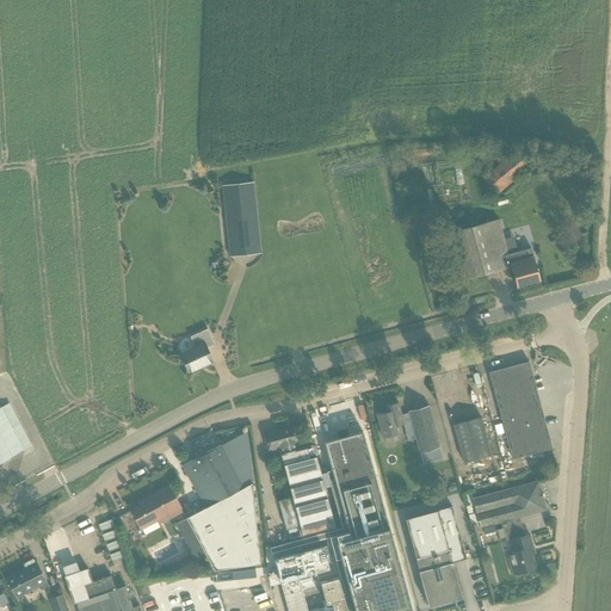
[(520,147),(482,178),(497,195),(535,164),(520,147)]
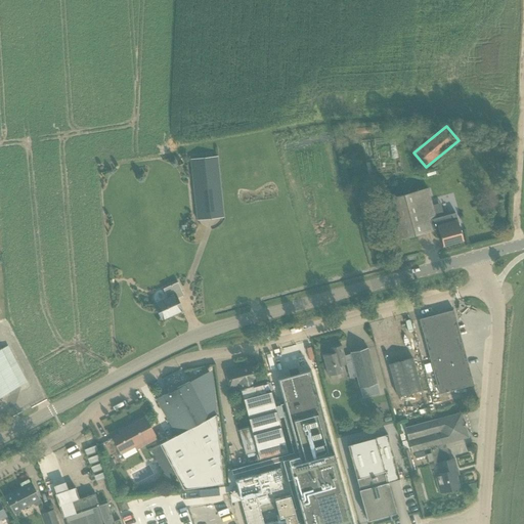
[(189,159),(195,221),(224,218),(218,156),(189,159)]
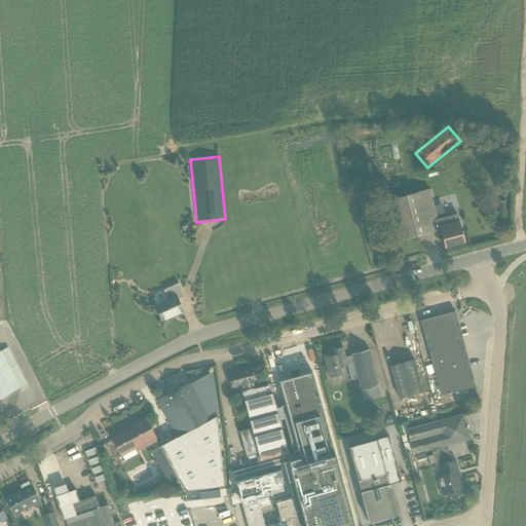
[(429,189),(378,202),(388,242),(440,230),(445,247),(464,241),(456,214),(445,217),(437,219),(434,205),(429,189)]
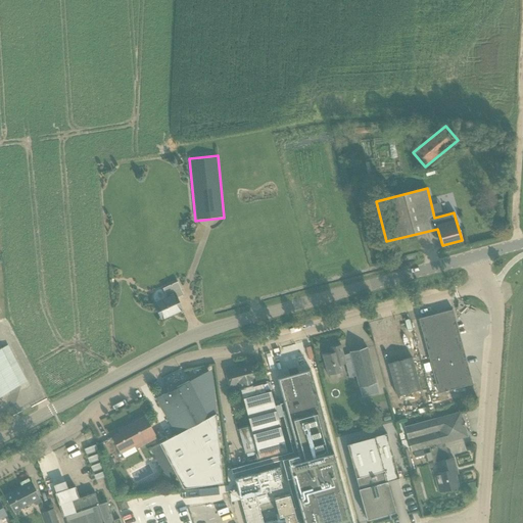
[(439,202),(431,204),(434,218),(442,216),(439,202)]
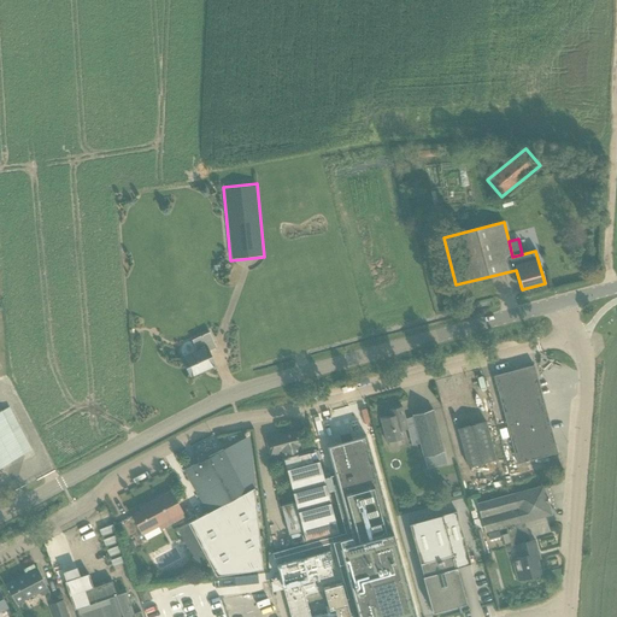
[(209,275),(218,270),(213,259),(203,264),(209,275)]
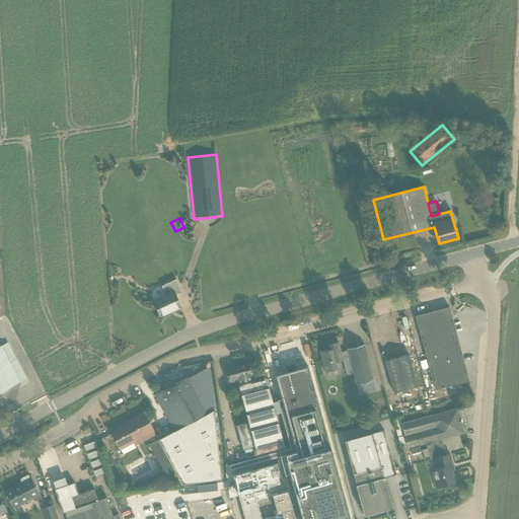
[(173,311),(180,308),(174,296),(181,293),(175,280),(161,286),(165,295),(153,301),(160,316),(173,310),(173,311)]
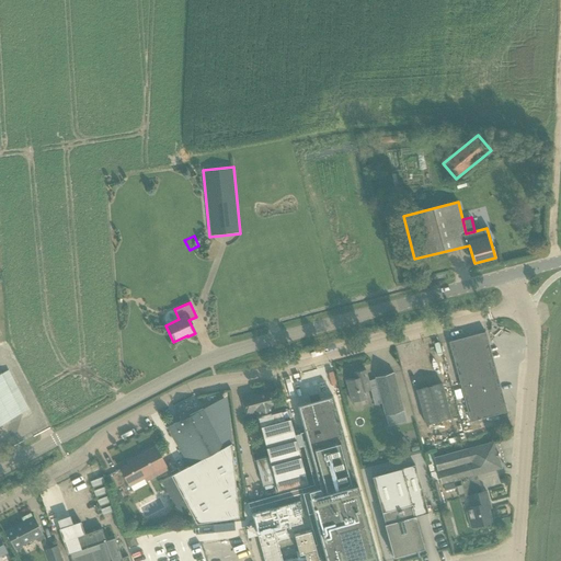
[(448,342),(470,422),(506,412),(485,332),(448,342)]
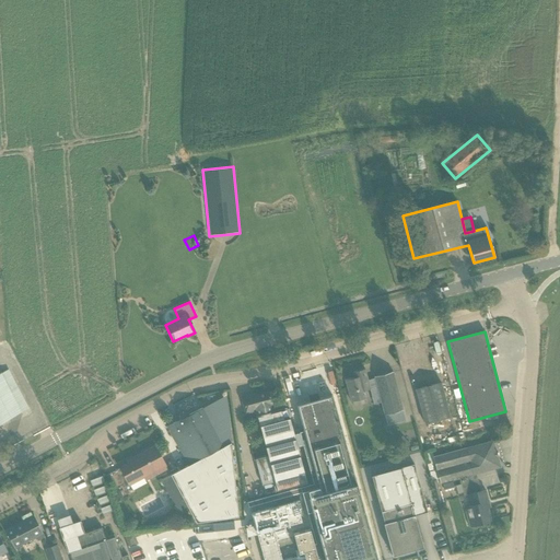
[(0,423),(28,409),(8,370),(0,373),(0,423)]
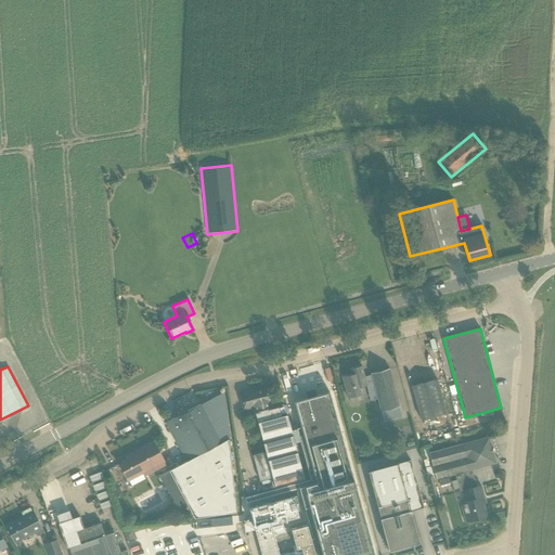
[(370,384),(368,376),(364,377),(361,366),(350,369),(351,374),(341,377),(348,398),(363,394),(362,387),(368,386),(366,385),(370,384)]
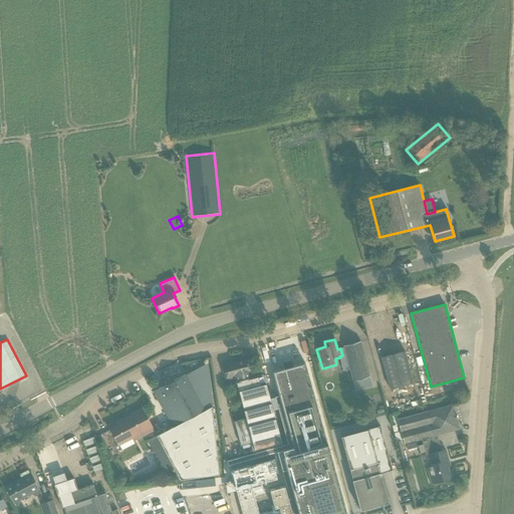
[(343,347),(340,348),(342,355),(346,369),(349,369),(354,387),(370,382),(369,376),(360,341),(343,346),(343,347)]
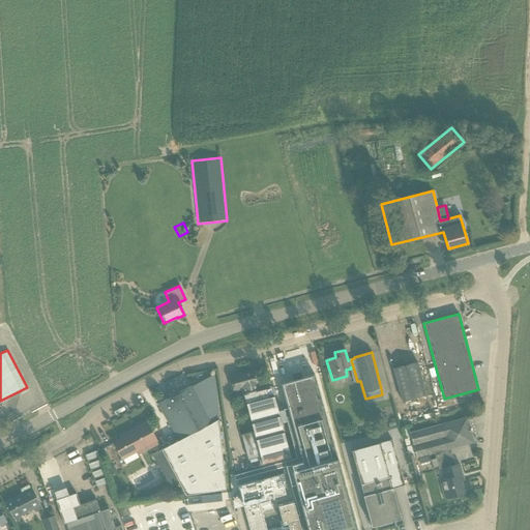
[(392,370),(395,379),(402,402),(425,394),(420,373),(417,362),(392,370)]
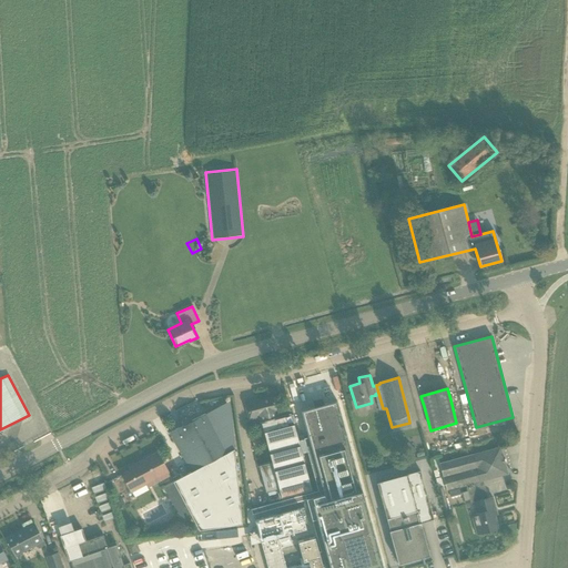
[(254,401),(245,404),(249,416),(255,414),(256,417),(259,416),(260,422),(277,417),(272,396),(254,402),(254,401)]
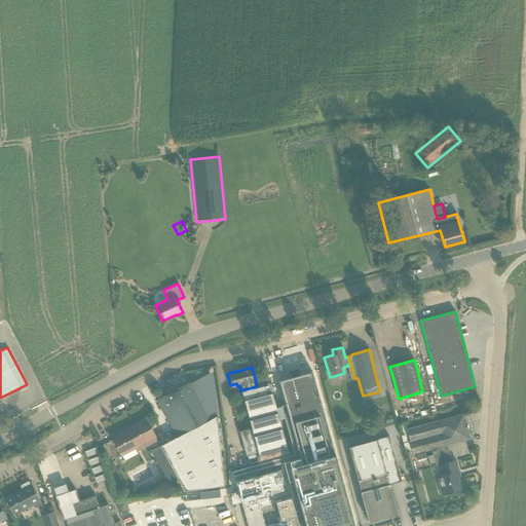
[(159,445),(184,488),(224,484),(213,371),(156,401),(177,436),(159,445)]
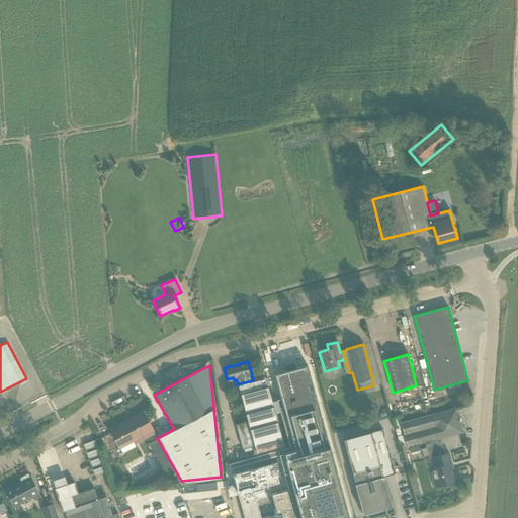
[(268,419),(258,381),(238,387),(248,422),(236,425),(242,448),(253,446),(254,445),(273,441),(268,419)]
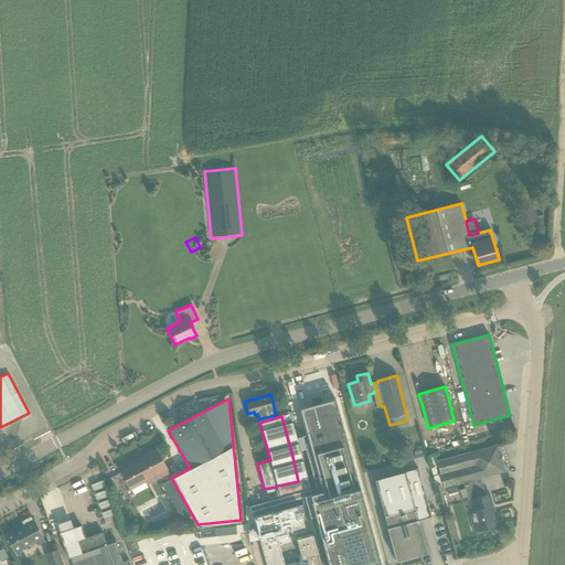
[(407,456),(413,449),(405,441),(400,448),(407,456)]
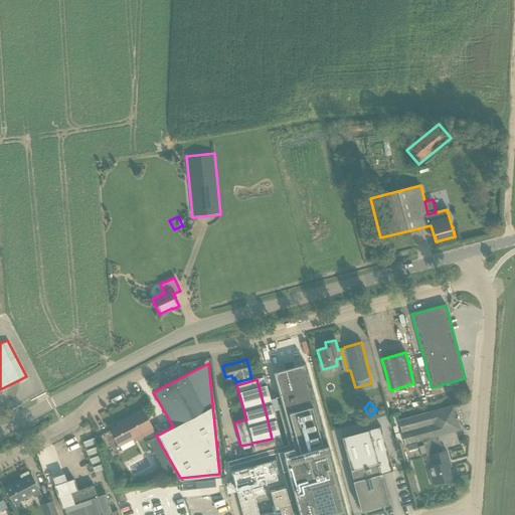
[(398,419),(402,435),(405,445),(460,430),(457,420),(458,420),(457,414),(456,414),(453,405),(444,408),(398,419)]
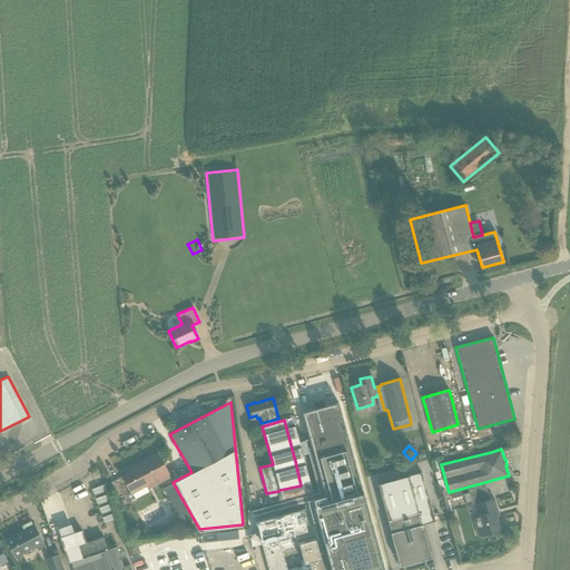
[(123,477),(131,494),(146,488),(147,490),(170,478),(158,454),(133,468),(134,471),(123,477)]
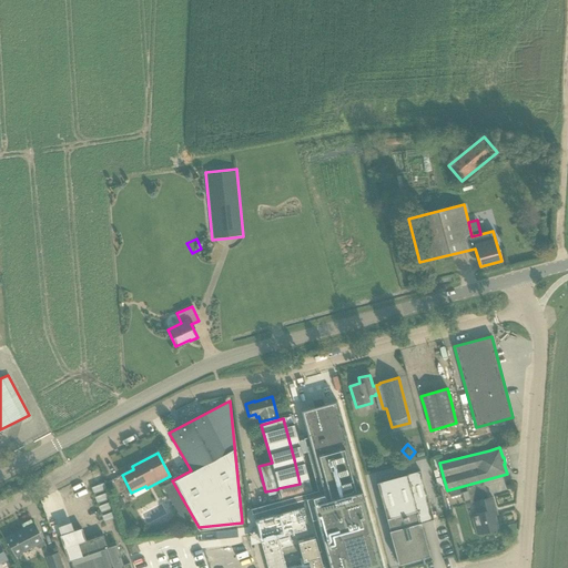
[(434,520),(419,470),(376,483),(389,530),(388,531),(397,564),(418,558),(417,553),(427,549),(421,523),(432,519),(433,521),(434,520)]
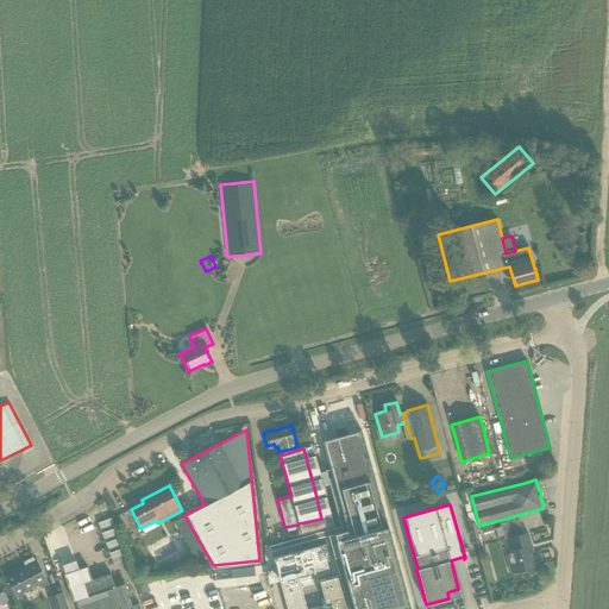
[(470,523),(469,523),(475,547),(483,545),(482,542),(481,544),(481,541),(482,541),(481,539),(479,539),(479,538),(481,538),(481,535),(479,535),(478,534),(477,535),(472,515),(468,516),(470,523)]
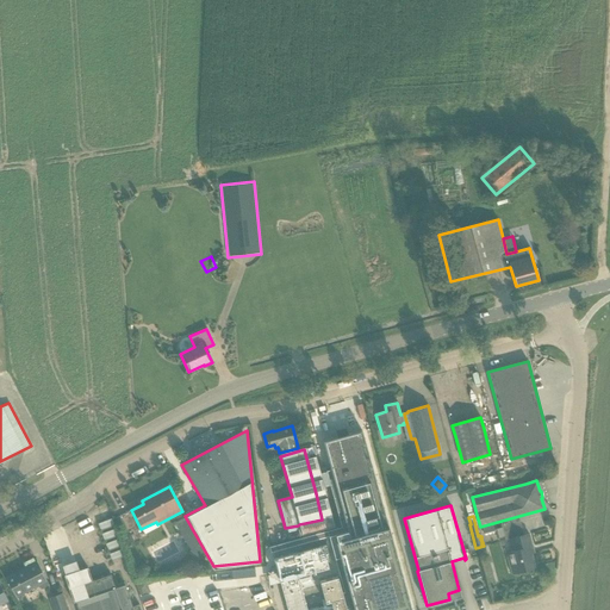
[(484,535),(495,531),(497,539),(504,536),(500,522),(481,527),(484,535)]
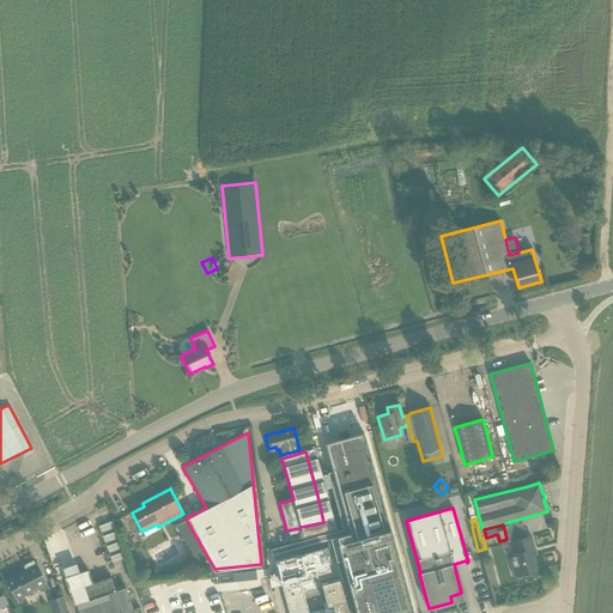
[(509,556),(511,565),(515,576),(536,570),(532,550),(534,548),(530,536),(511,541),(515,553),(509,556)]
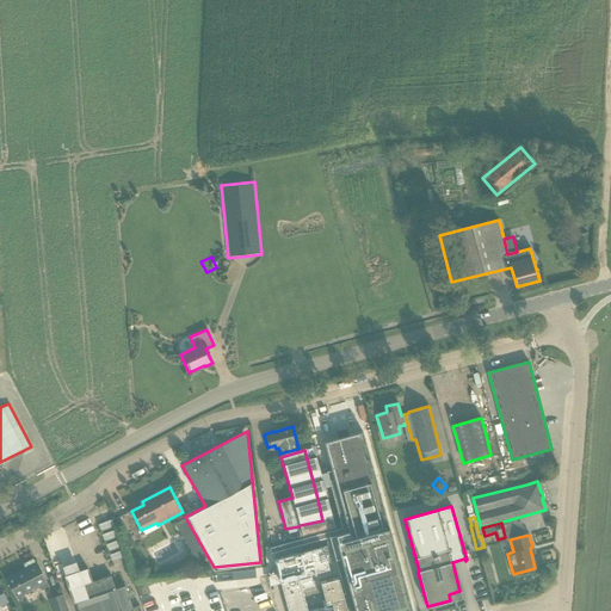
[(291,555),(273,560),(279,584),(287,610),(346,610),(347,610),(338,578),(320,582),(326,604),(327,606),(310,610),(307,610),(301,590),(313,586),(309,574),(328,568),(327,563),(329,562),(326,545),(291,555)]
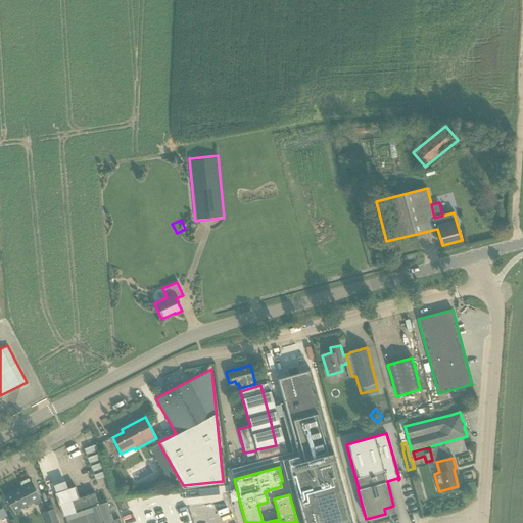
[(4,495),(9,505),(13,513),(34,503),(35,505),(42,502),(31,481),(30,481),(28,478),(19,483),(21,486),(4,495)]
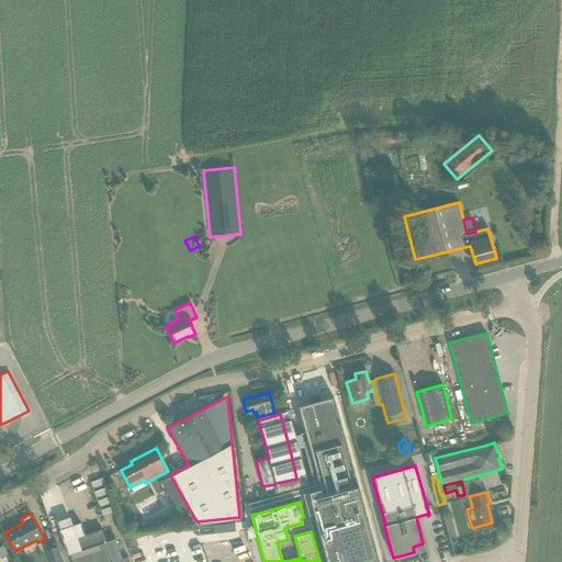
[(80,523),(58,530),(67,555),(69,554),(71,561),(122,561),(115,539),(105,542),(102,529),(85,536),(80,523)]
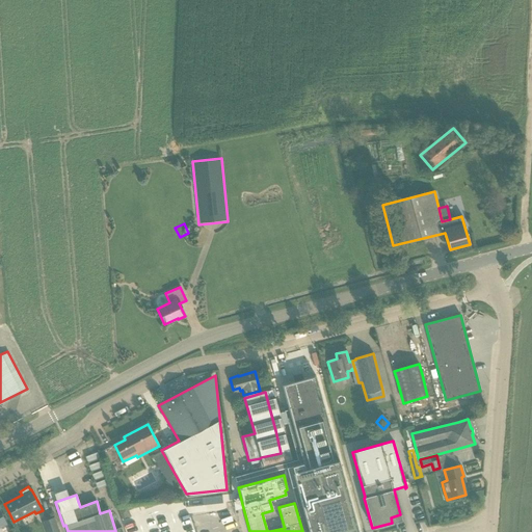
[(234,531),(229,511),(222,512),(217,496),(187,505),(192,522),(194,522),(197,531),(234,531)]
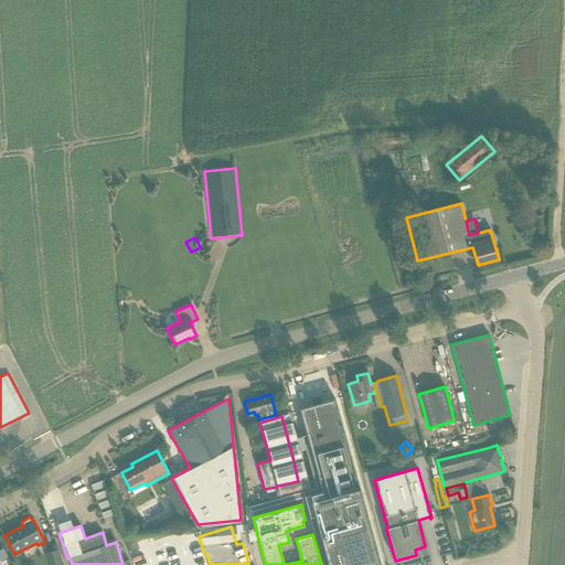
[(198,564),(190,539),(136,554),(138,564),(198,564)]
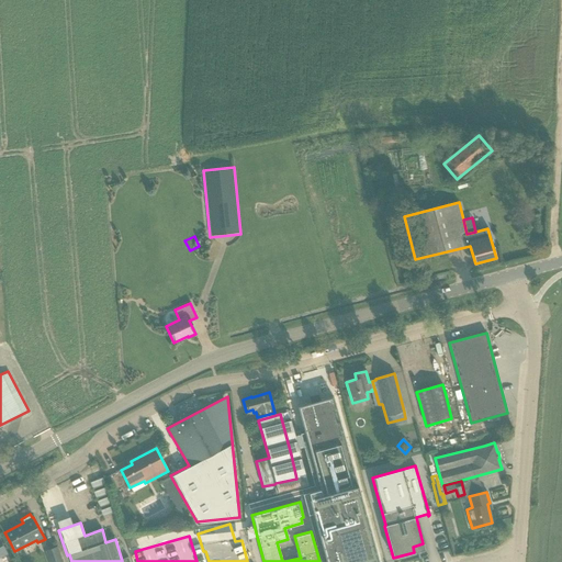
[(45,551),(48,561),(60,561),(56,547),(45,551)]
